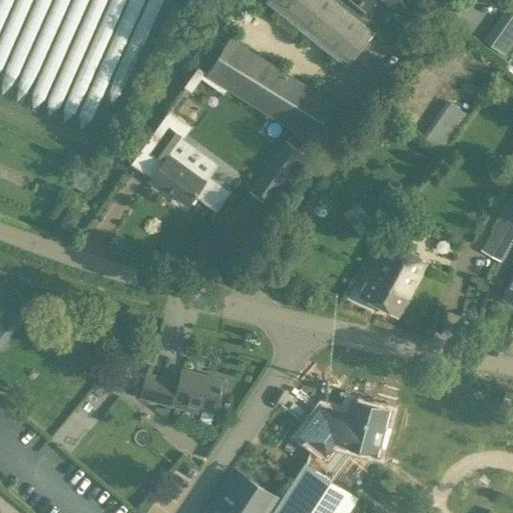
[(266,0),(269,2),(268,4),(347,68),(374,33),(373,31),(390,9),(397,0),(266,0)]
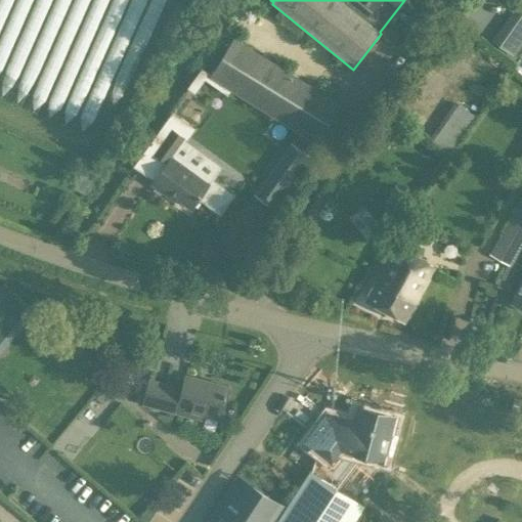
[(519,48),(521,44),(521,39),(507,28),(503,36),(519,48)]
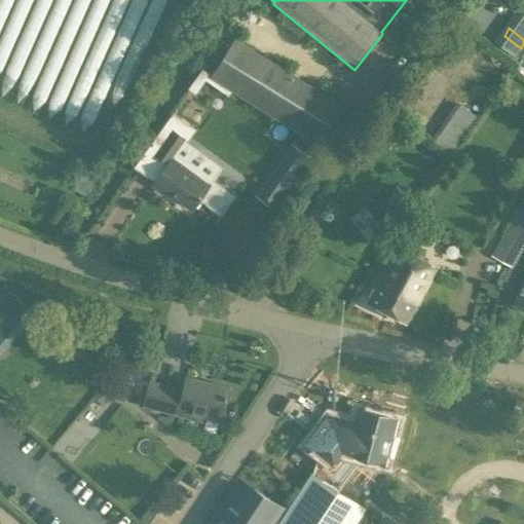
[(319,145),(341,108),(235,40),(212,78),(319,145)]
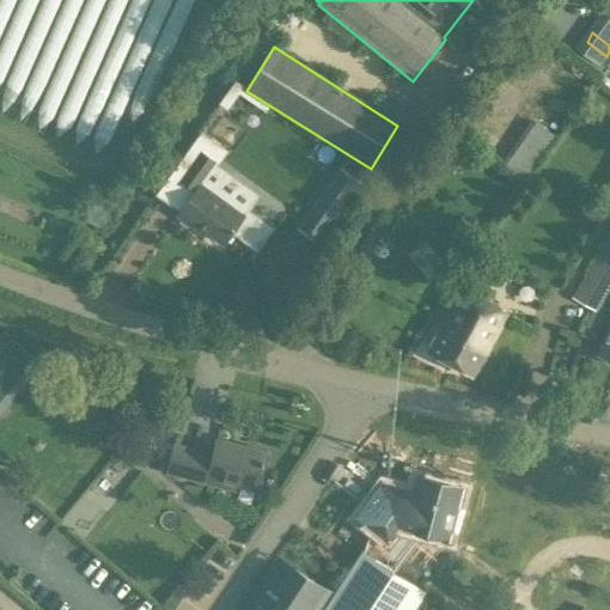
[(502,163),(526,181),(560,139),(536,120),(502,163)]
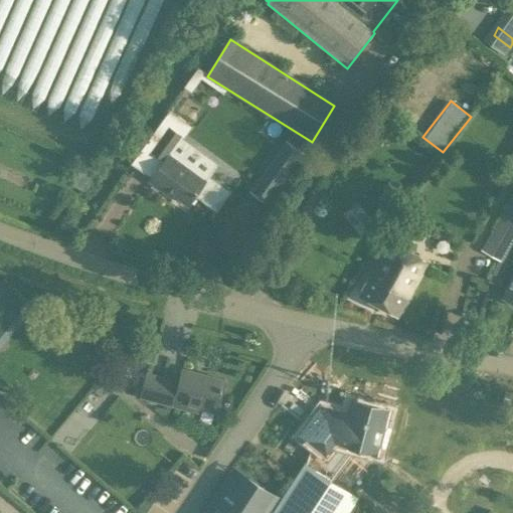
[(165,194),(167,190),(189,206),(207,182),(171,156),(183,139),(169,129),(151,152),(165,162),(150,183),(165,194)]
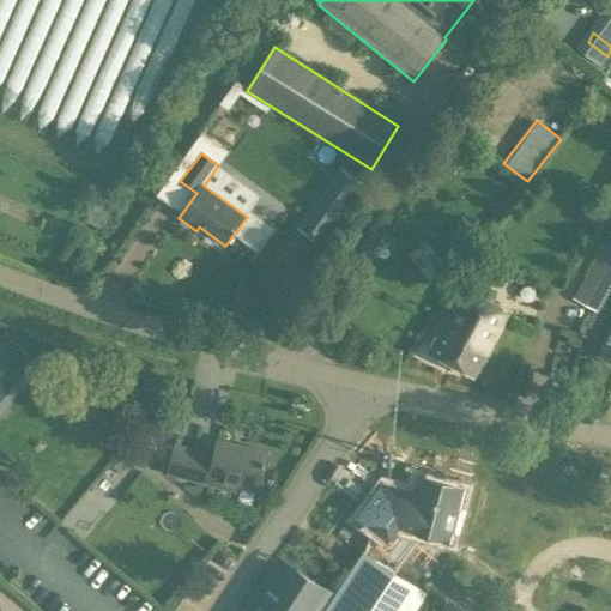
[(316,206),(338,222),(363,187),(342,171),(316,206)]
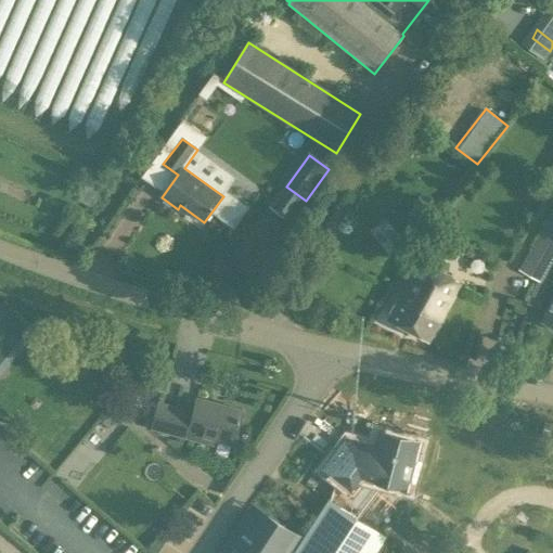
[(552,179),(549,185),(552,187),(552,218),(522,273),(541,284),(552,264),(552,179)]
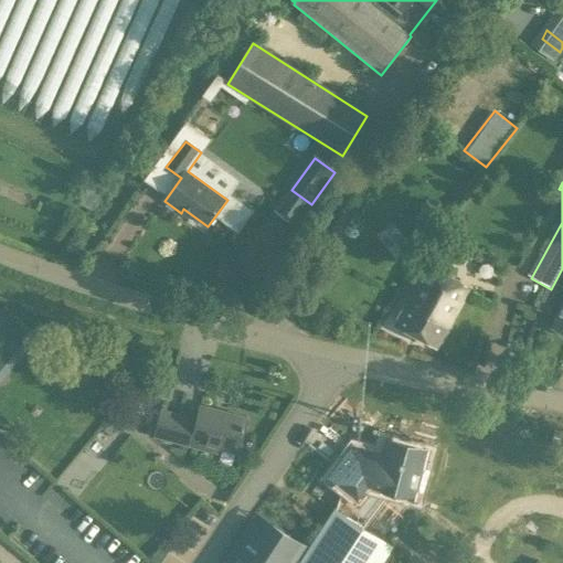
[(393,224),(380,235),(396,258),(411,247),(393,224)]
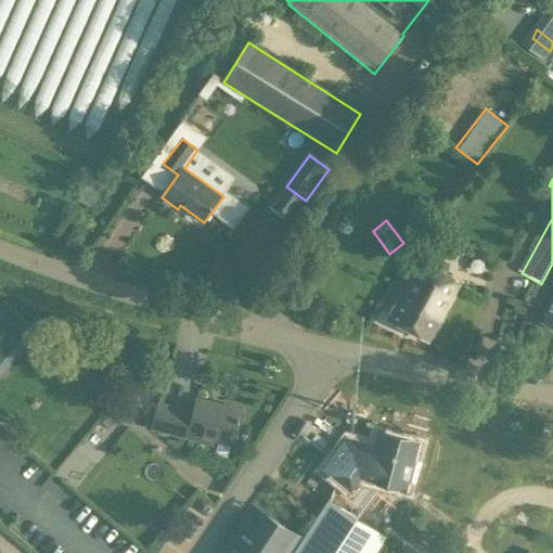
[(429,342),(460,287),(420,266),(388,321),(429,342)]
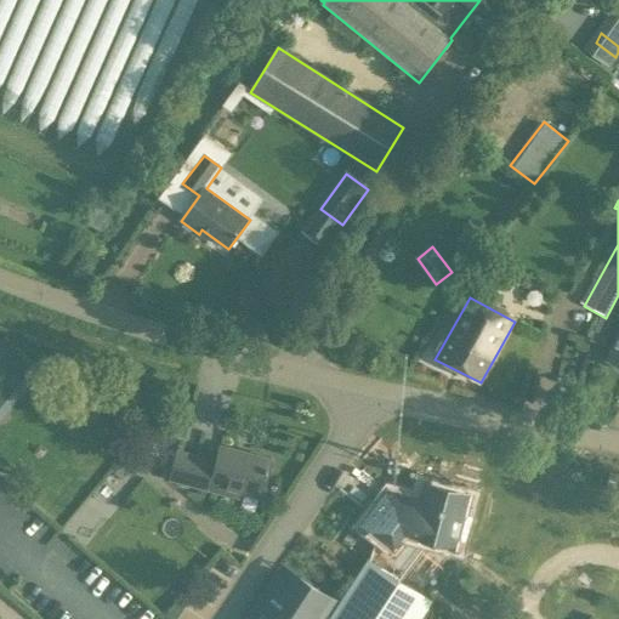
[(0,415),(5,420),(29,390),(9,373),(0,384),(0,415)]
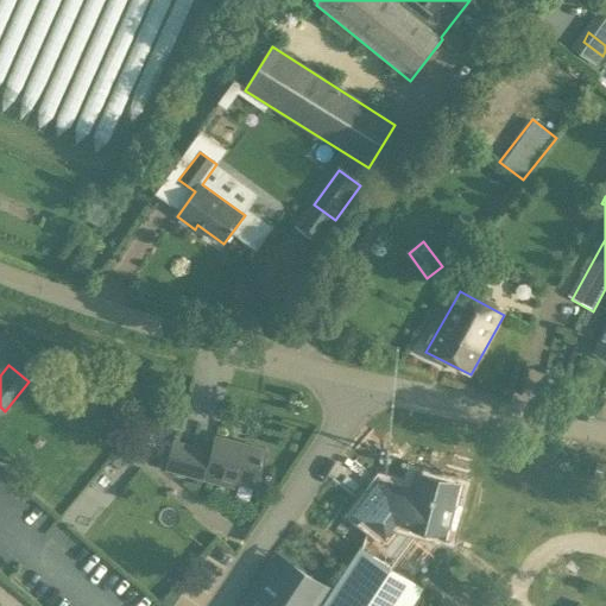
[(176,443),(169,471),(235,488),(237,484),(254,488),(265,450),(218,439),(214,453),(176,443)]
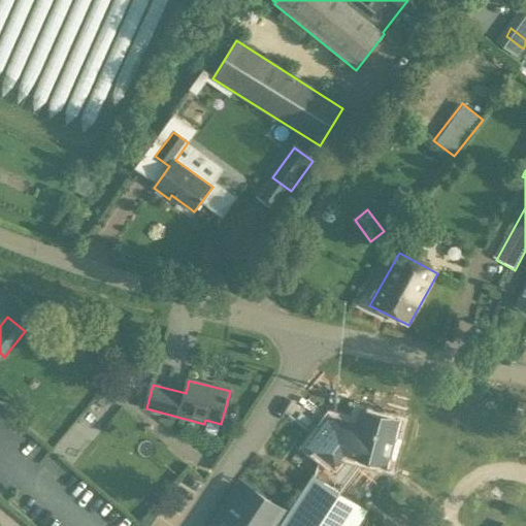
[(386,464),(397,424),(361,414),(357,425),(333,420),(311,448),(322,455),(316,475),(314,474),(289,512),(240,480),(209,525),(359,525),(367,511),(340,492),(363,459),(386,464)]
